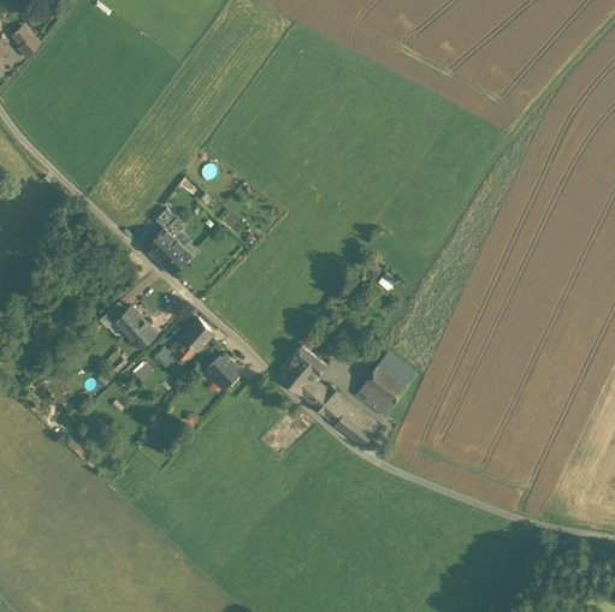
[(19,28),(11,36),(21,47),(30,39),(19,28)]
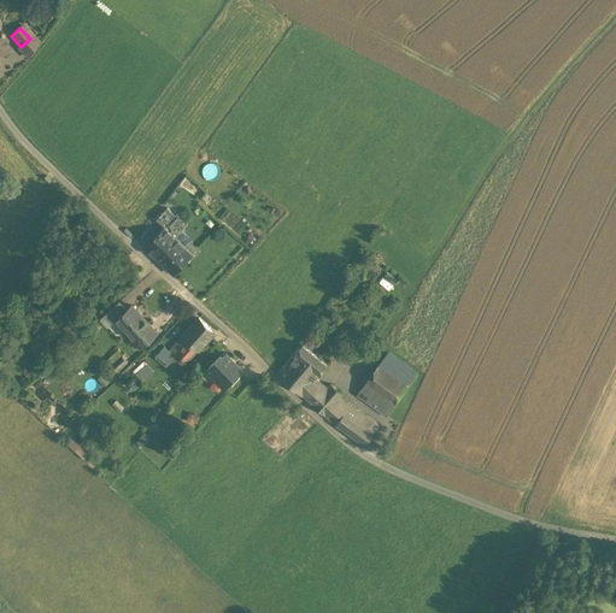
[(30,39),(21,47),(18,49),(28,60),(37,48),(30,39)]
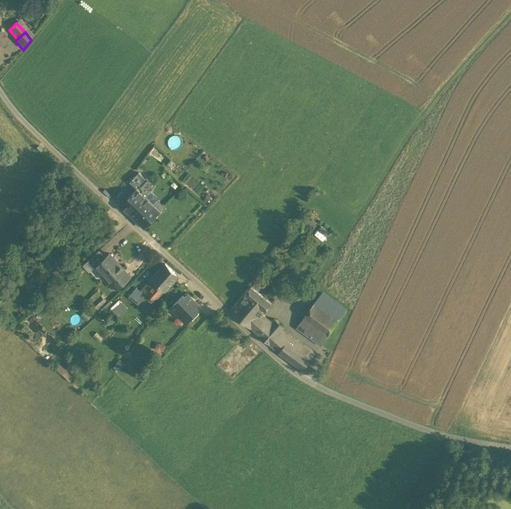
[(148,183),(139,175),(130,184),(137,191),(138,192),(145,186),(148,183)]
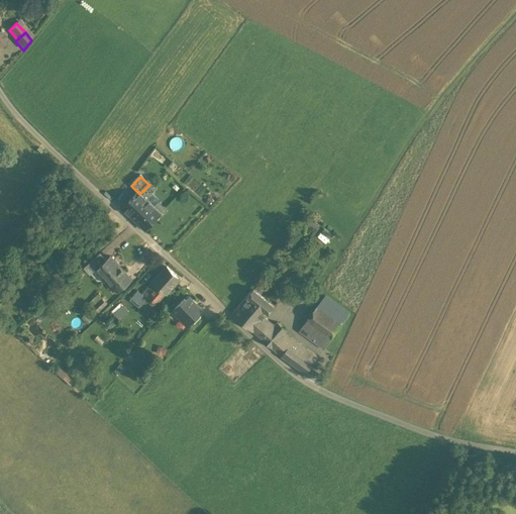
[(146,188),(139,194),(145,201),(152,194),(146,188)]
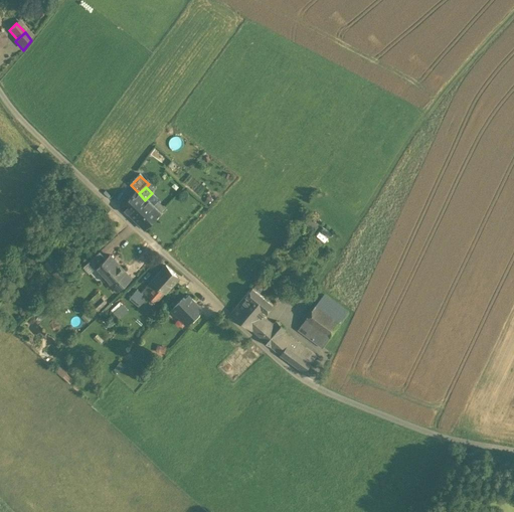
[(139,193),(138,192),(122,208),(145,230),(160,214),(154,208),(145,200),(139,193)]
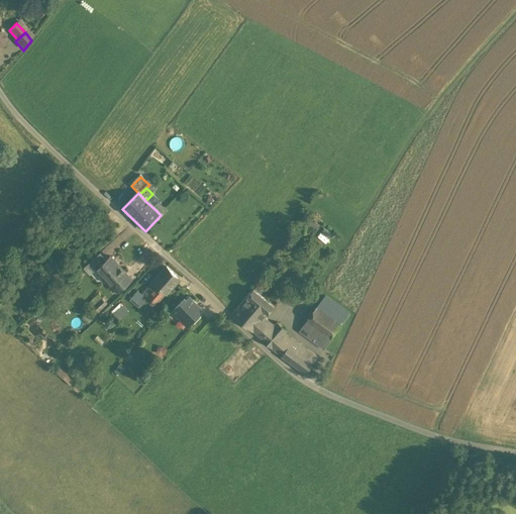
[(165,211),(158,205),(155,209),(161,215),(165,211)]
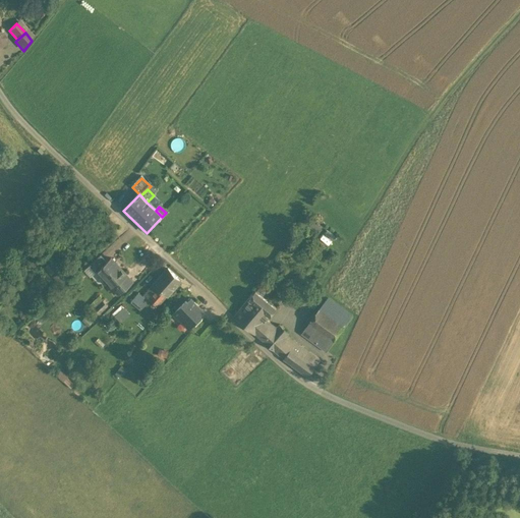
[(100,256),(89,268),(95,274),(98,272),(97,272),(106,264),(100,256)]
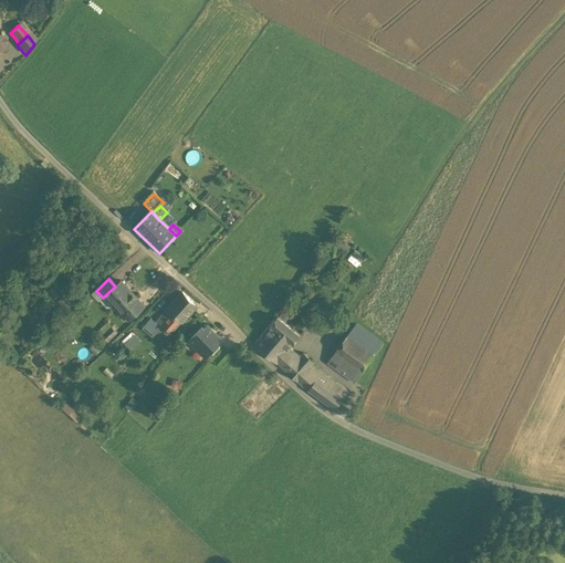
[(144,309),(119,282),(115,287),(105,295),(106,295),(129,322),(144,309)]
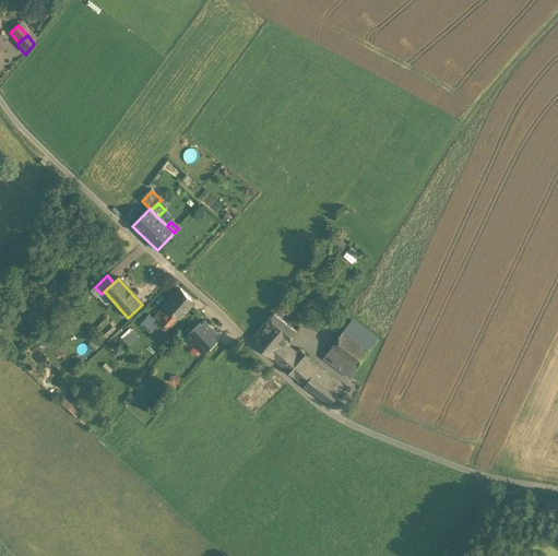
[(179,291),(165,306),(178,318),(179,319),(187,310),(188,310),(193,304),(179,291)]
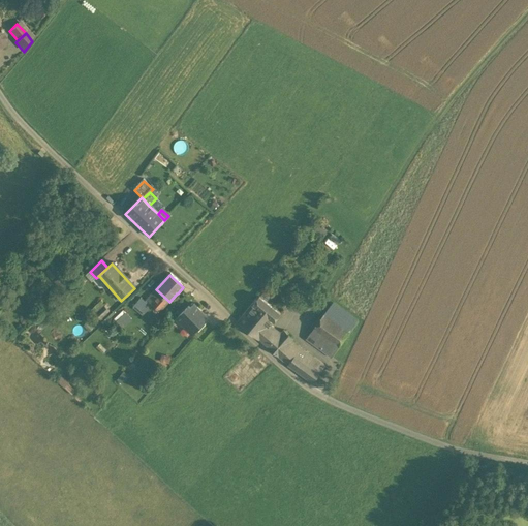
[(168,301),(156,289),(147,301),(159,312),(168,301)]
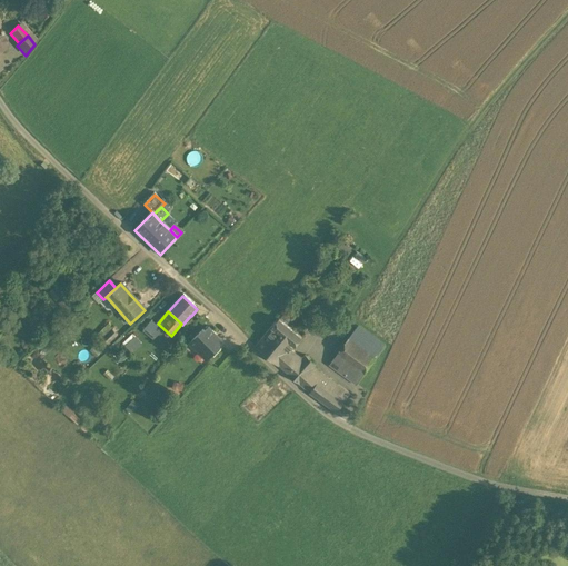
[(279,320),(256,347),(279,367),(291,351),(302,339),(279,320)]
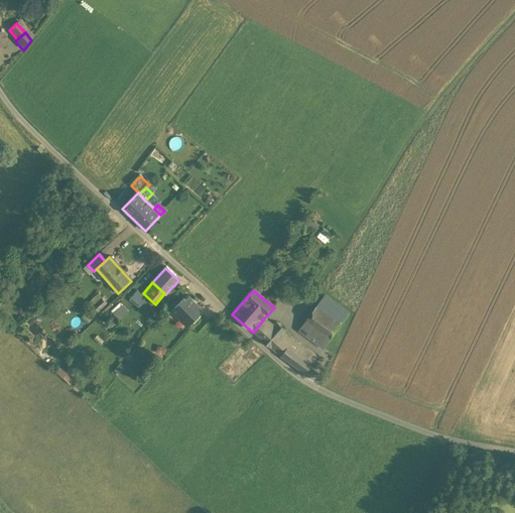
[(138,292),(130,300),(134,304),(141,295),(138,292)]
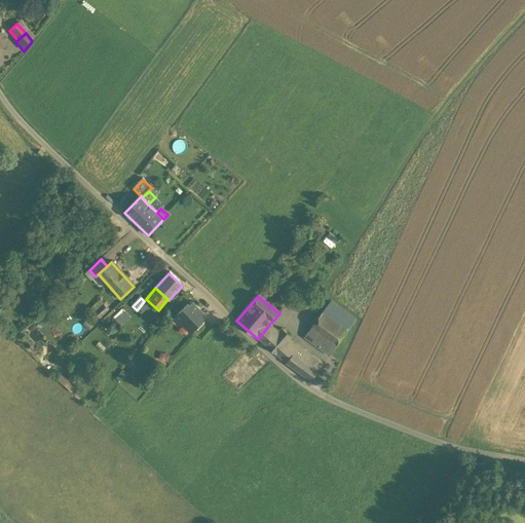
[(187,305),(175,318),(190,333),(202,321),(200,320),(204,315),(192,303),(189,307),(187,305)]
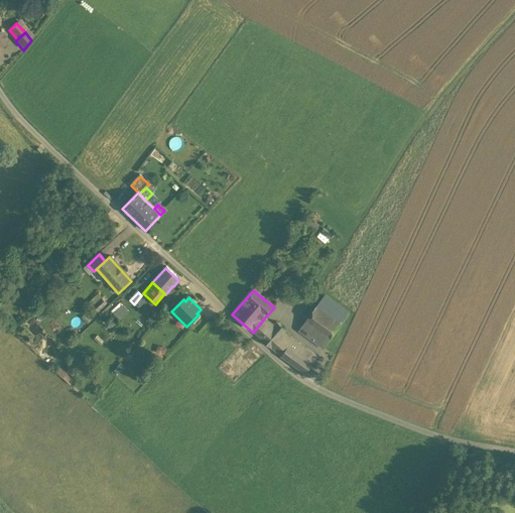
[(102,299),(93,307),(97,312),(106,304),(102,299)]
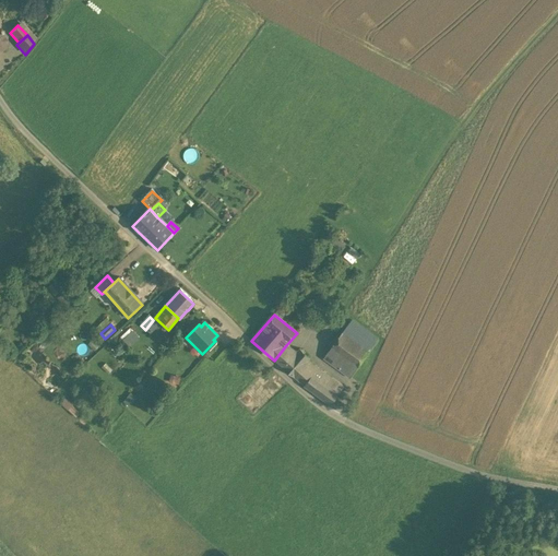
[(121,339),(130,347),(139,339),(131,330),(121,339)]
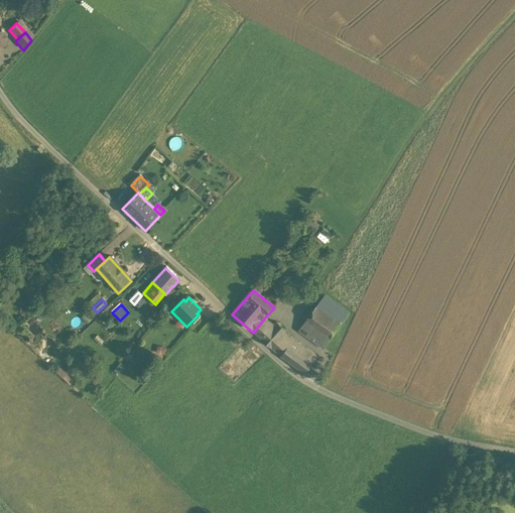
[(341,326),(316,307),(298,332),(323,350),(341,326)]
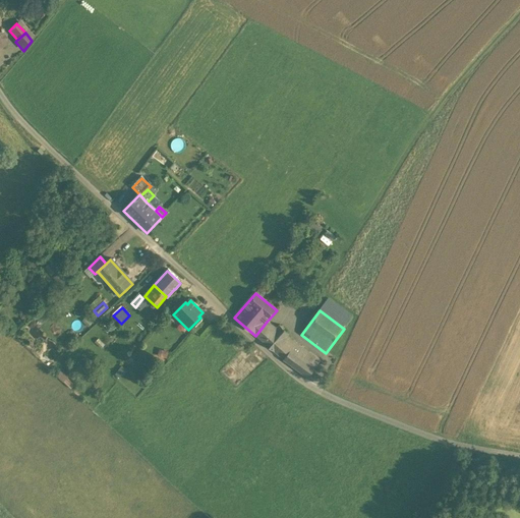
[(267,322),(255,336),(265,344),(277,330),(267,322)]
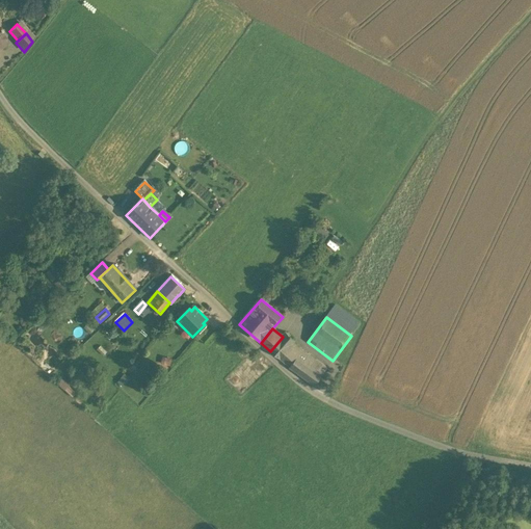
[(296,342),(286,333),(283,337),(270,351),(280,360),(294,344),(296,342)]
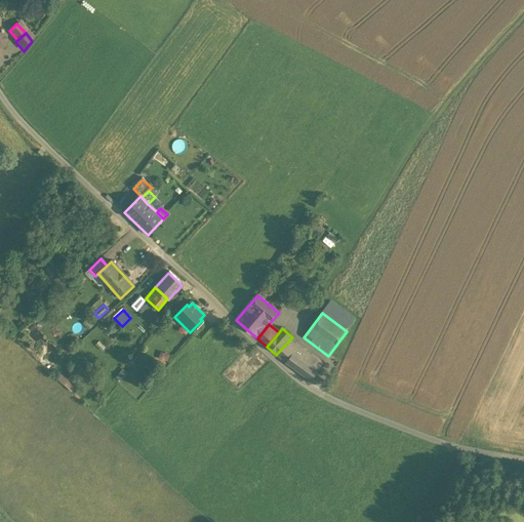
[(290,339),(276,355),(286,363),(294,352),(319,370),(323,364),(299,347),(290,339)]
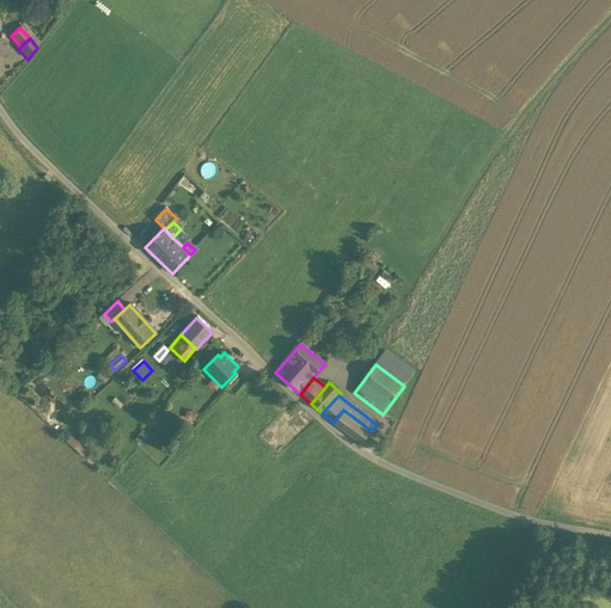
[(372,431),(343,410),(334,423),(362,444),(372,431)]
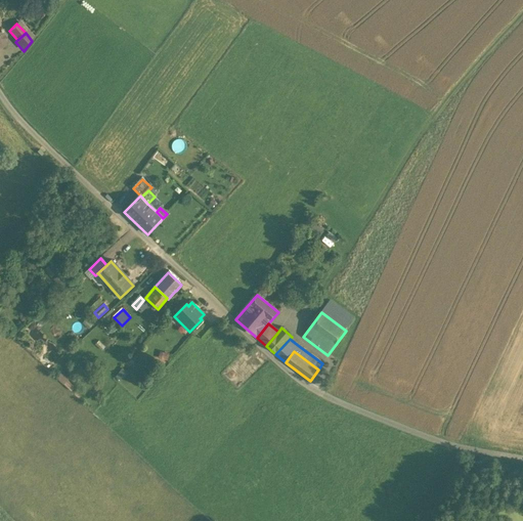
[(121,382),(134,364),(129,360),(116,378),(121,382)]
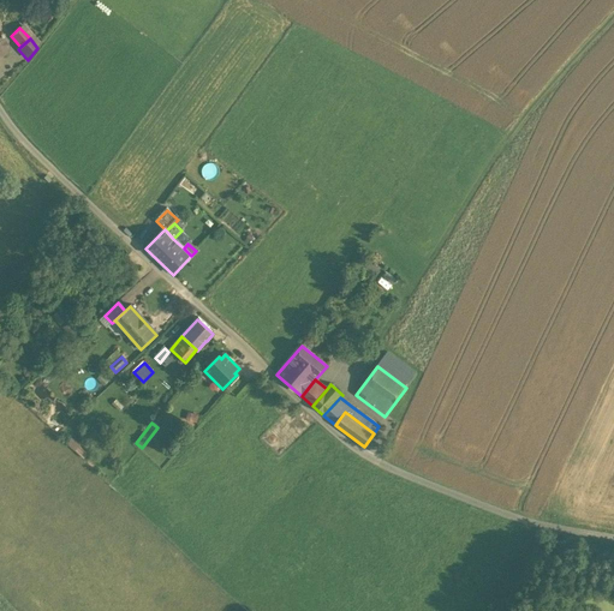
[(83,461),(88,455),(71,438),(65,443),(83,461)]
